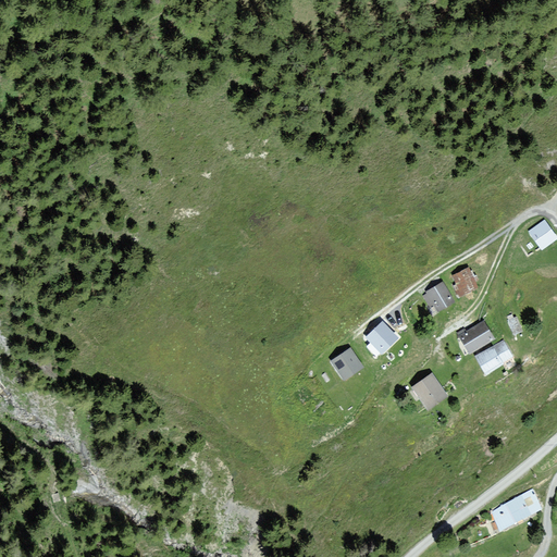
[(529,231),(541,248),(556,237),(556,236),(545,220),(529,231)]
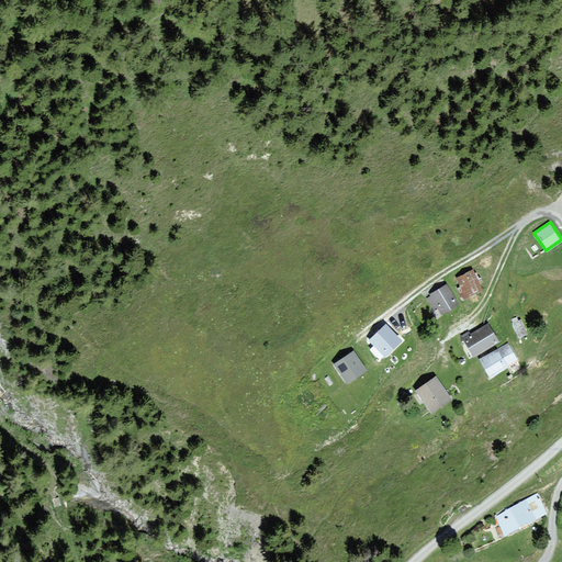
[(472,270),(457,277),(460,284),(459,285),(463,298),(481,290),(472,270)]
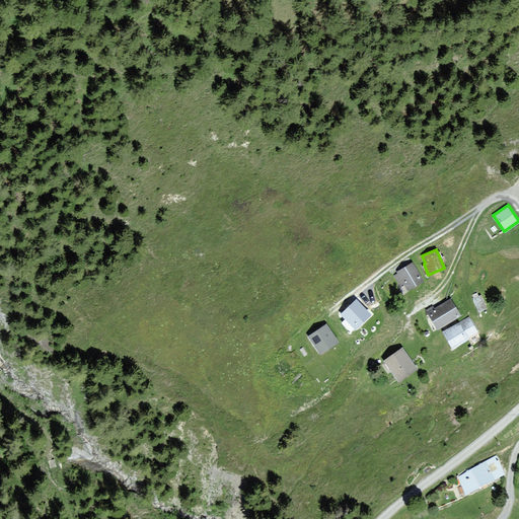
[(413,263),(396,272),(397,274),(395,275),(400,285),(403,283),(408,289),(423,281),(413,263)]
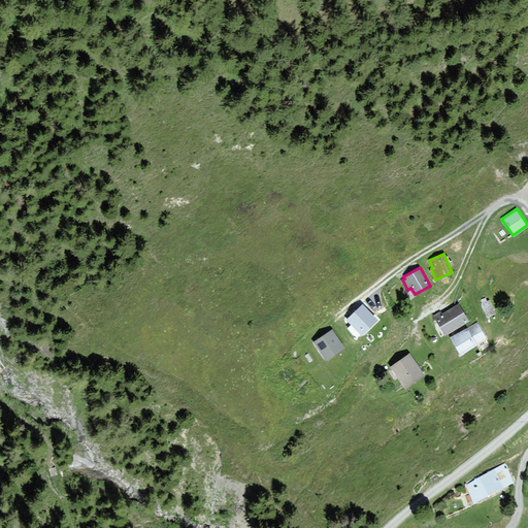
[(458,302),(438,315),(437,325),(443,336),(469,321),(458,302)]
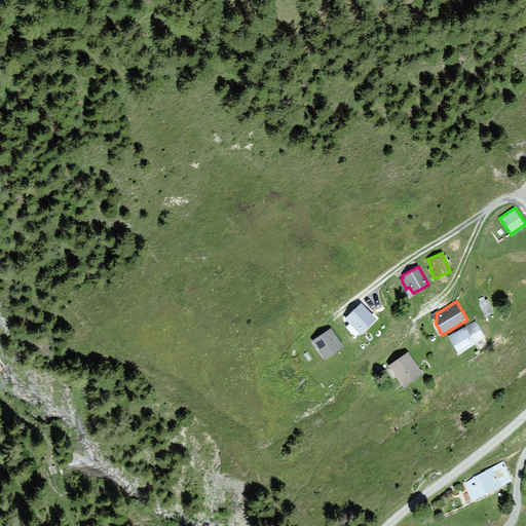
[(362,305),(345,320),(350,326),(348,327),(357,337),(375,321),(362,305)]
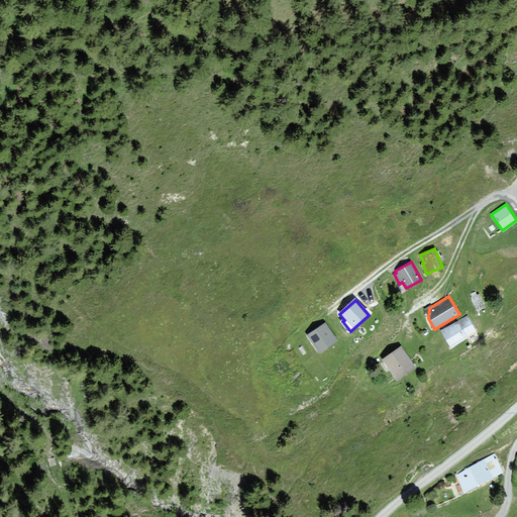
[(468,314),(440,328),(449,346),(477,331),(468,314)]
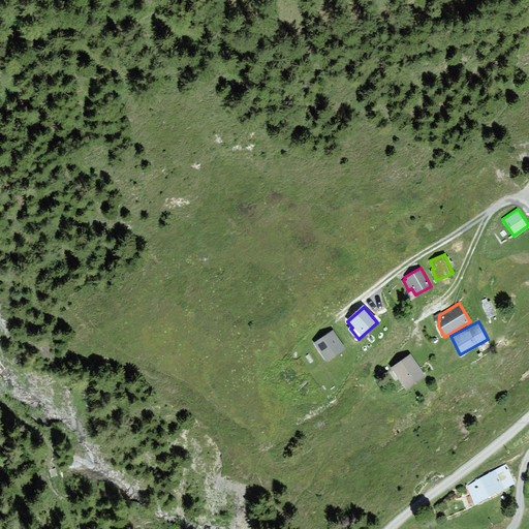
[(333,332),(315,342),(325,361),(343,349),(333,332)]
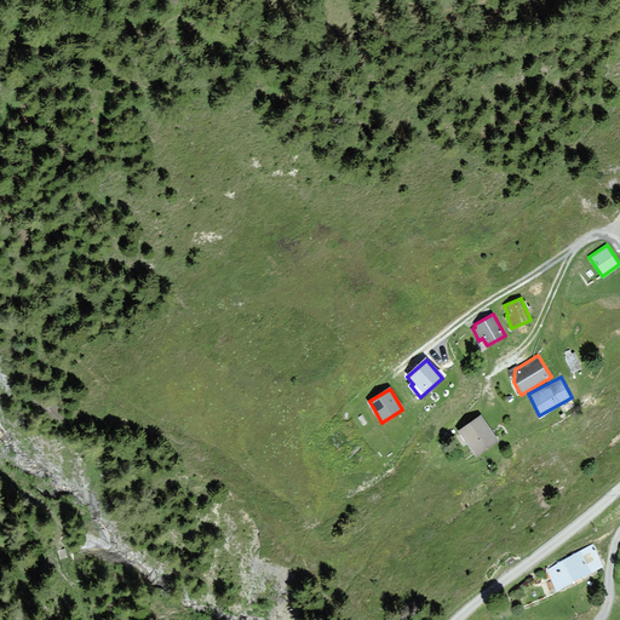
[(481,415),(457,431),(474,457),(498,441),(481,415)]
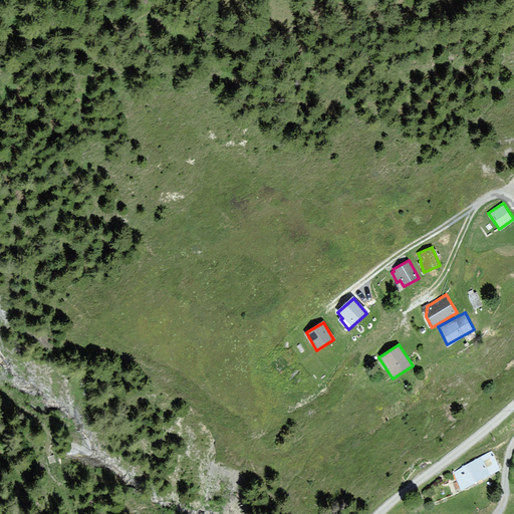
[(462,465),(454,472),(460,490),(499,470),(492,451),(462,465)]
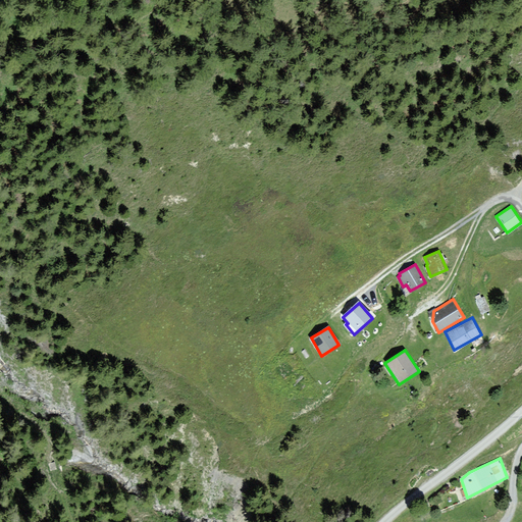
All buildings are outlined.
